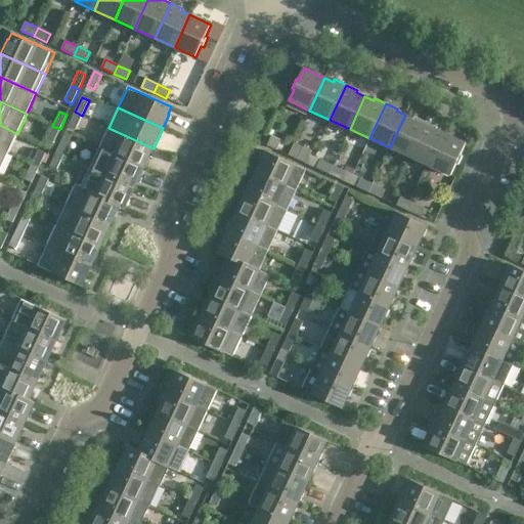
[(75,130),(82,116),(75,112),(68,127),(75,130)]
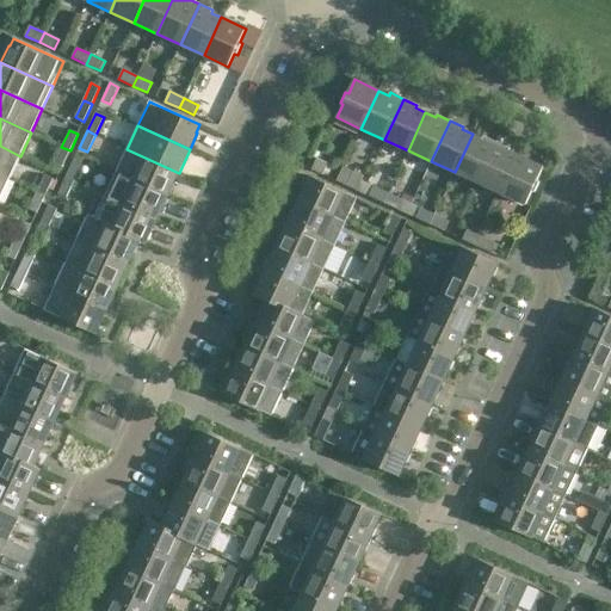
[(477,183),(497,142),(483,136),(482,139),(473,134),(455,172),(477,183)]
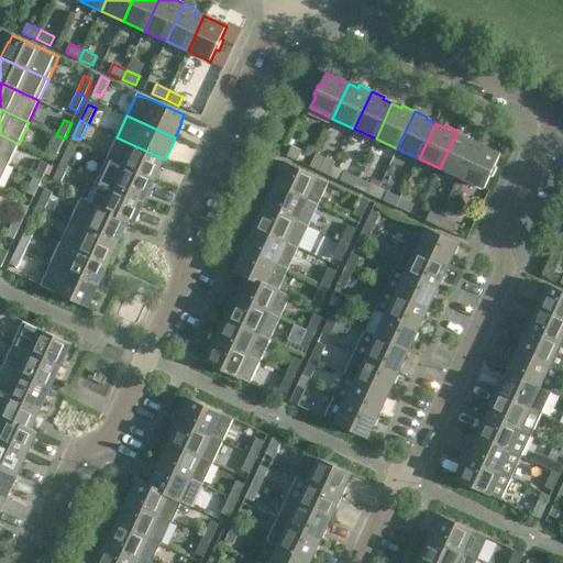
[(462,179),(478,144),(468,140),(470,136),(457,131),(440,168),(462,179)]
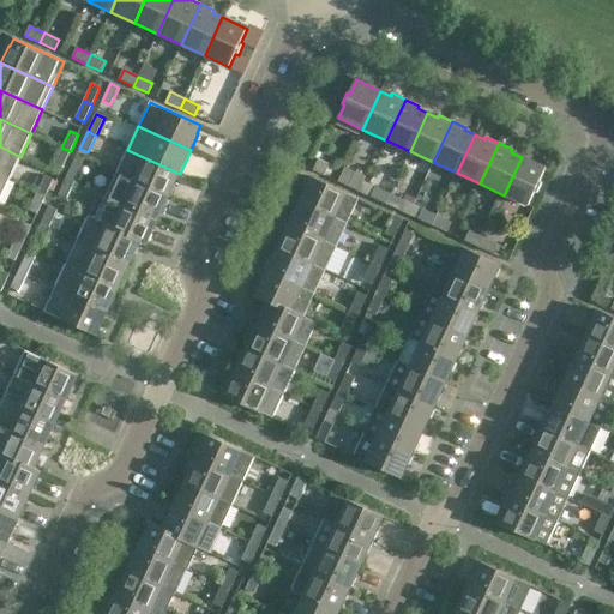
[(20,157),(0,146),(0,175),(8,180),(20,157)]
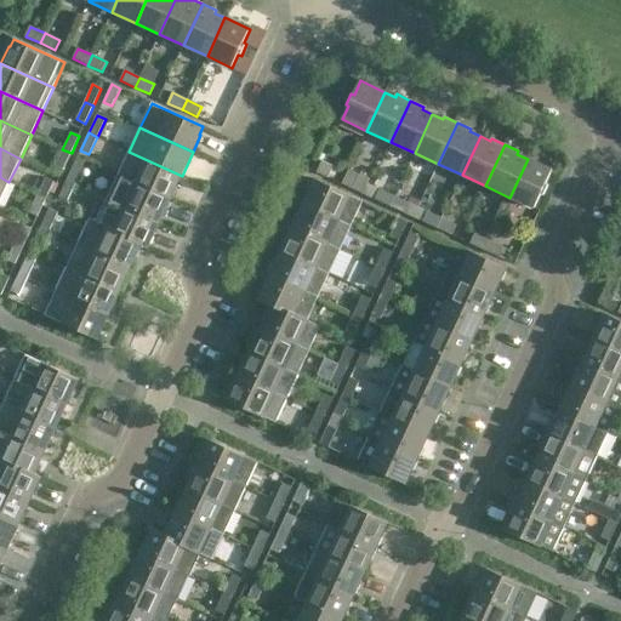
[(63,171),(72,153),(62,149),(55,167),(63,171)]
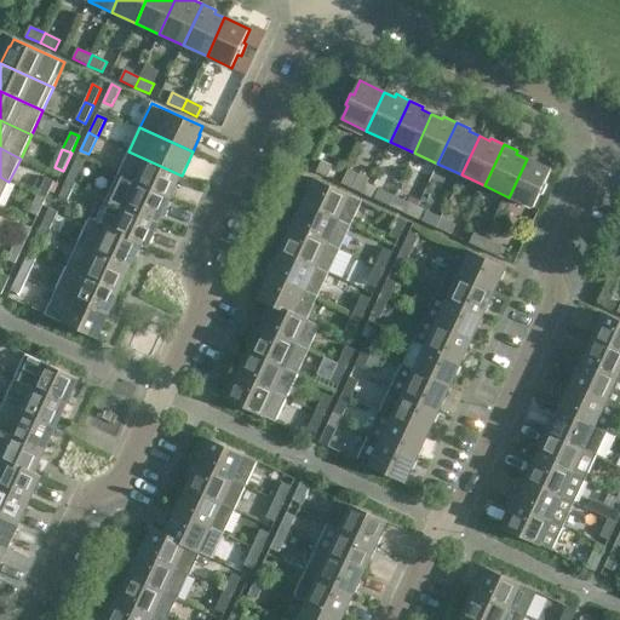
[(182,176),(128,151),(118,174),(171,200),(182,176)]
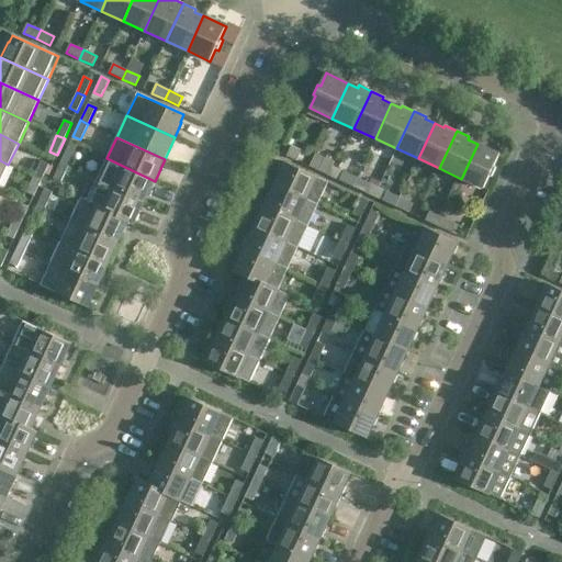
[(499,154),(478,144),(461,179),(483,189),(490,177),(492,178),(496,168),(494,167),(499,154)]
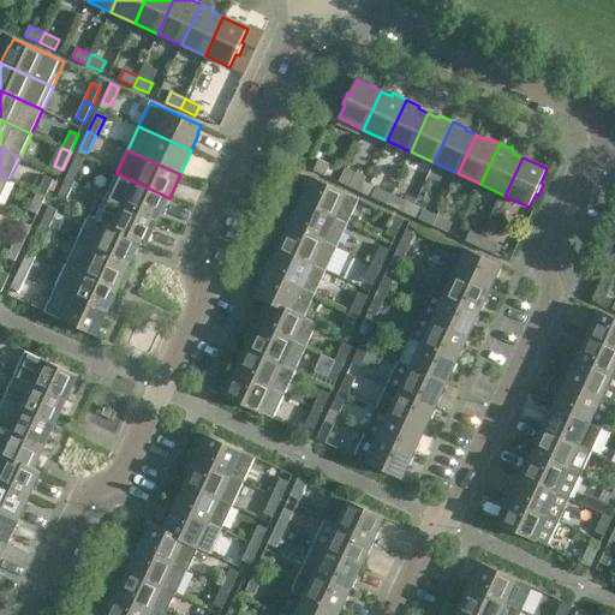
[(320,160),(318,161),(314,171),(324,175),(329,165),(320,160)]
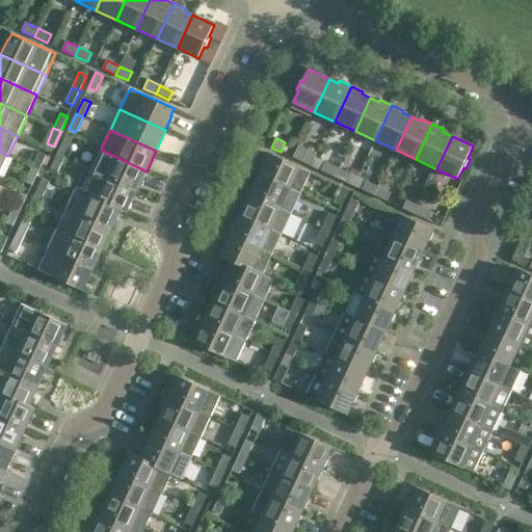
[(72,142),(63,139),(56,154),(64,158),(72,142)]
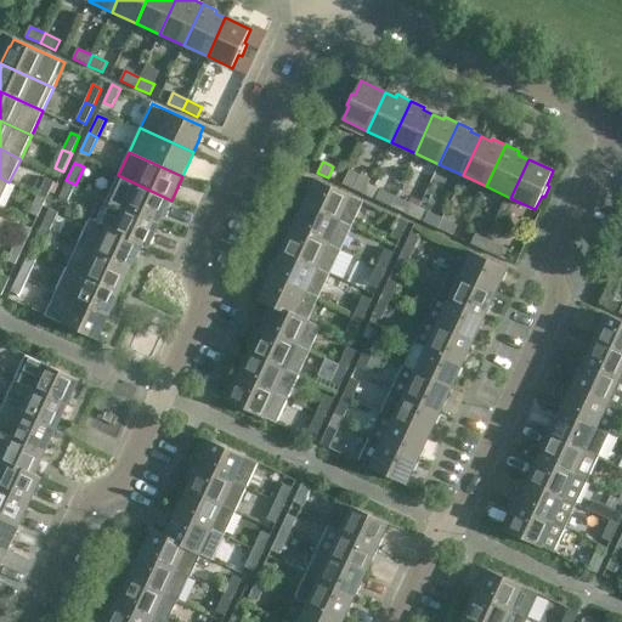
[(352,190),(360,176),(349,171),(343,185),(352,190)]
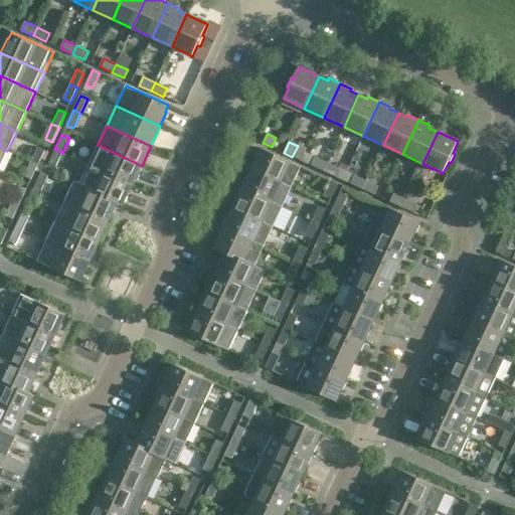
[(142,166),(98,145),(89,165),(132,185),(142,166)]
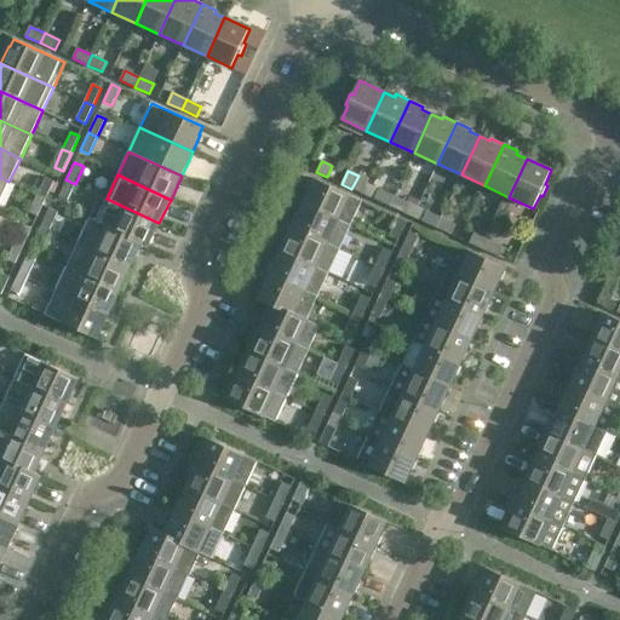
[(362,194),(368,181),(359,176),(351,189),(362,194)]
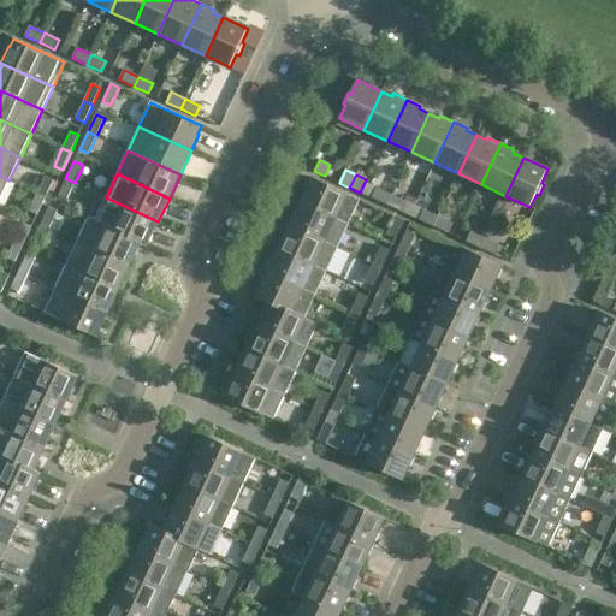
[(46,197),(53,181),(45,177),(37,194),(46,197)]
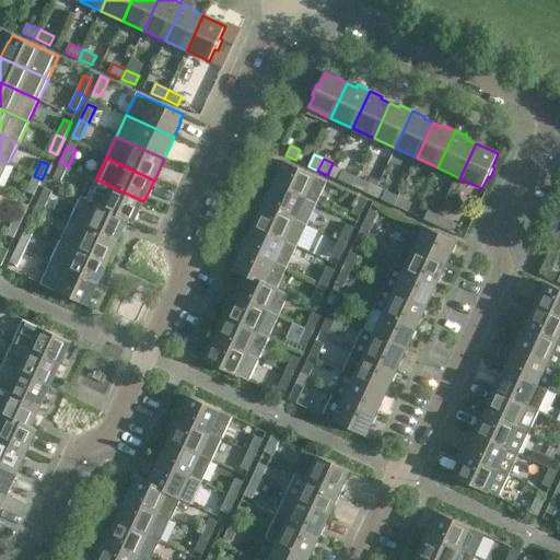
[(60,182),(68,166),(59,162),(51,178),(60,182)]
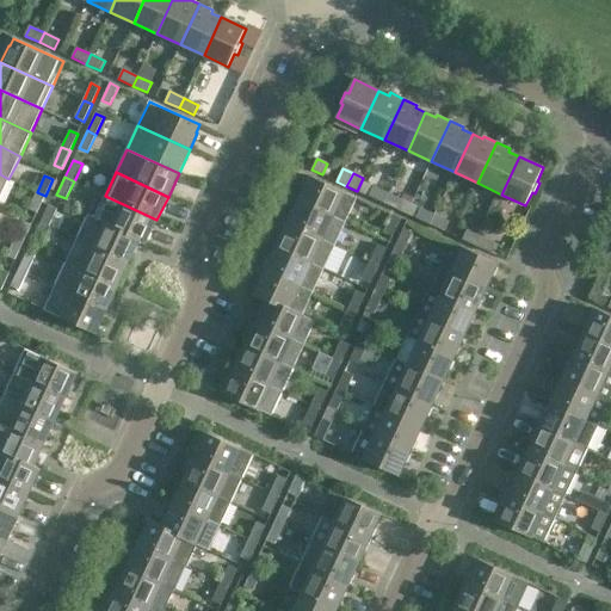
[(309,177),(298,201),(345,222),(357,198),(309,177)]
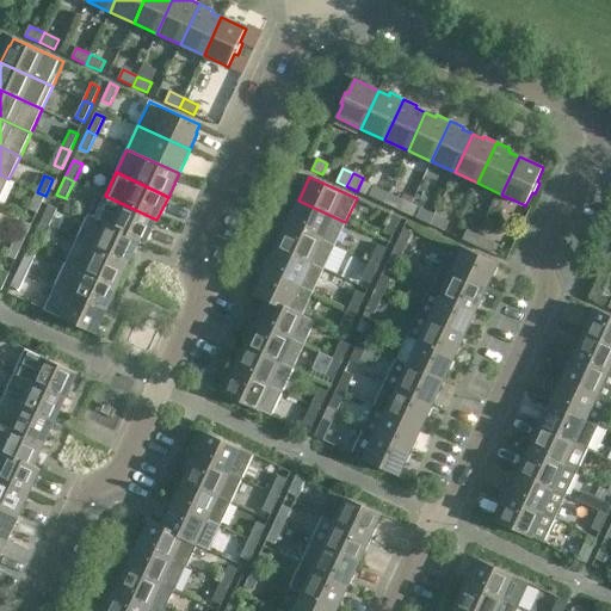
[(383,203),(388,193),(374,186),(369,196),(383,203)]
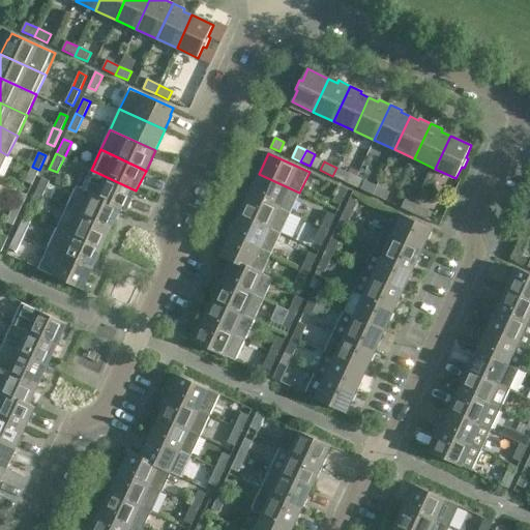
[(32,185),(39,170),(32,167),(25,182),(32,185)]
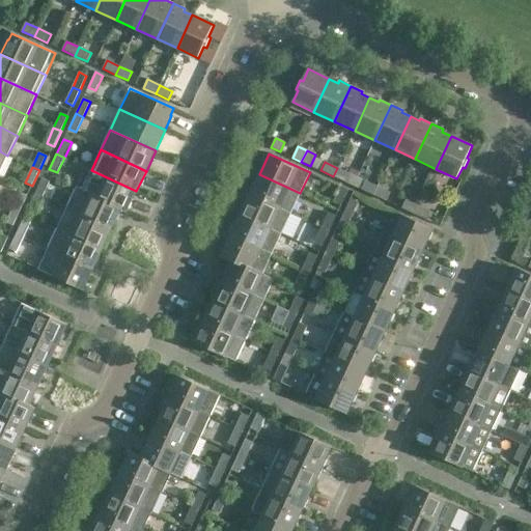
[(350,173),(337,168),(333,176),(345,183),(350,173)]
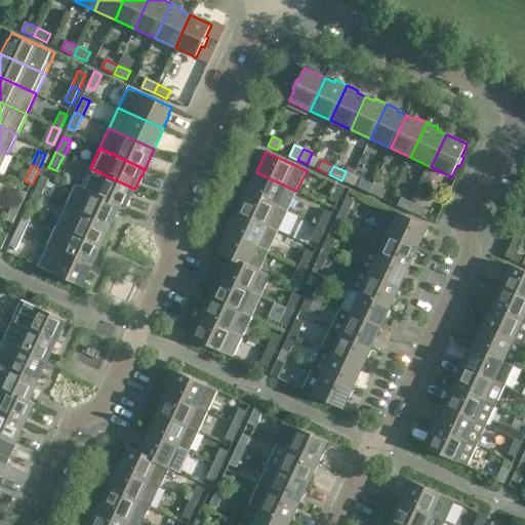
[(125,210),(134,189),(90,168),(81,187),(81,188),(120,206),(119,207),(125,210)]
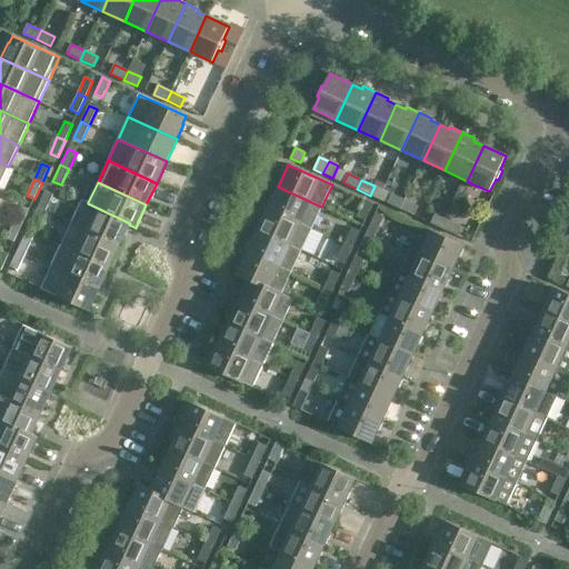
[(311,229),(321,207),(278,187),(267,208),(311,229)]
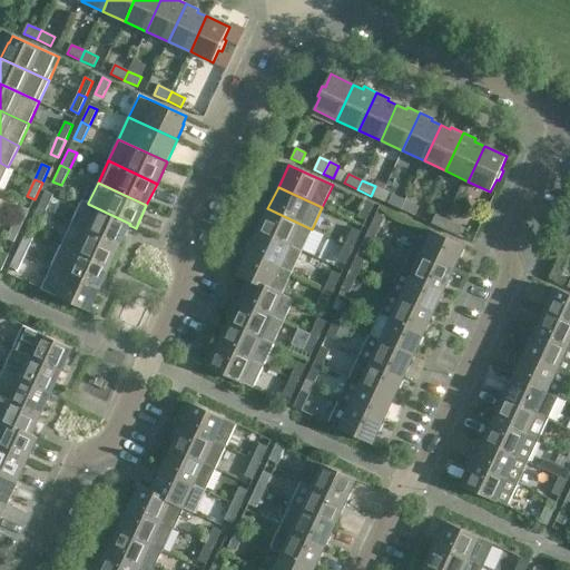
[(46,192),(38,208),(46,212),(53,195),(46,192)]
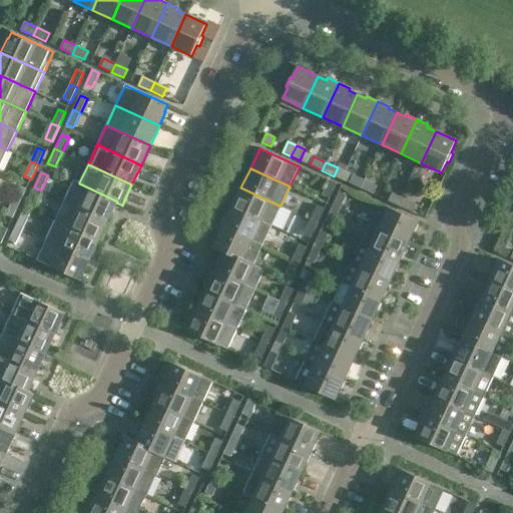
[(361,188),(365,180),(353,174),(349,183),(361,188)]
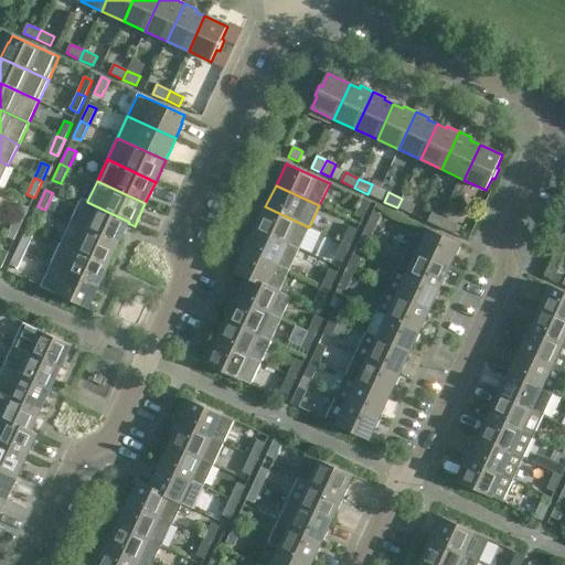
[(119,244),(128,223),(129,222),(87,202),(87,201),(82,199),(71,221),(119,244)]
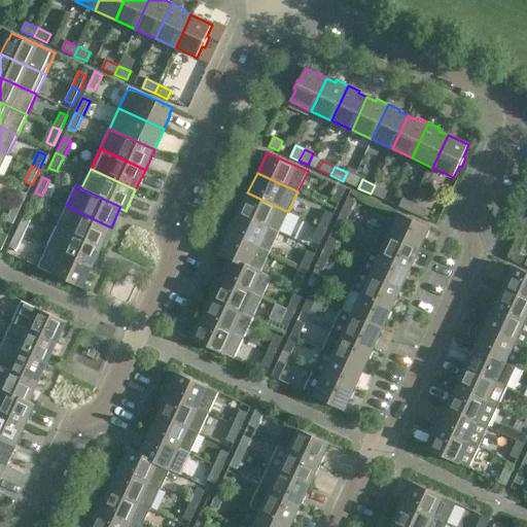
[(346,188),(338,185),(331,200),(339,204),(346,188)]
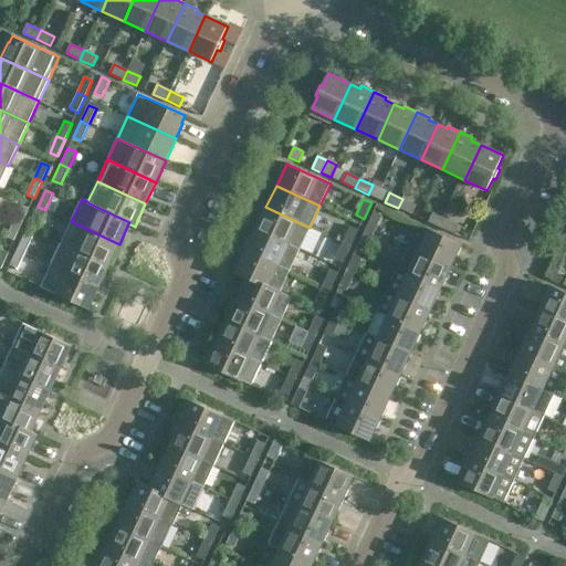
[(416,206),(402,199),(398,208),(411,215),(416,206)]
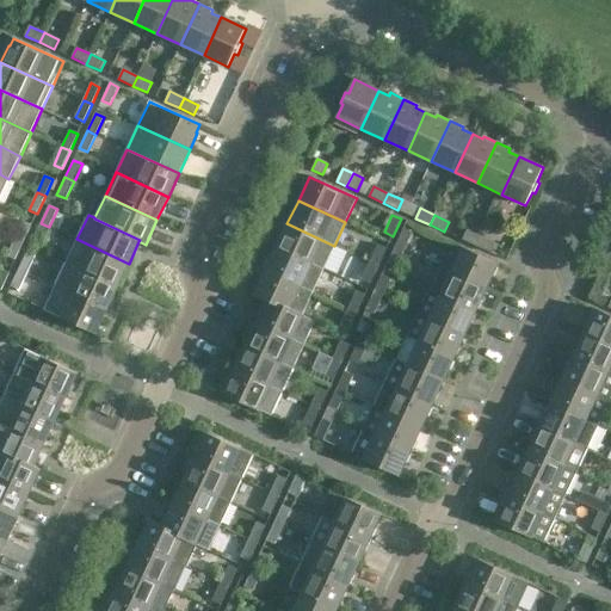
[(23,222),(14,239),(23,244),(31,226),(23,222)]
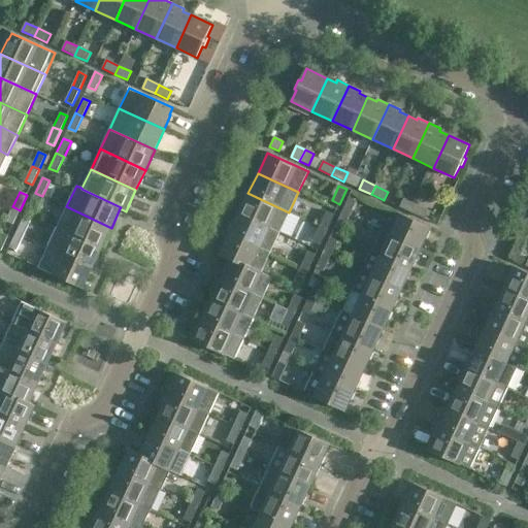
[(35,210),(42,196),(35,193),(28,207),(35,210)]
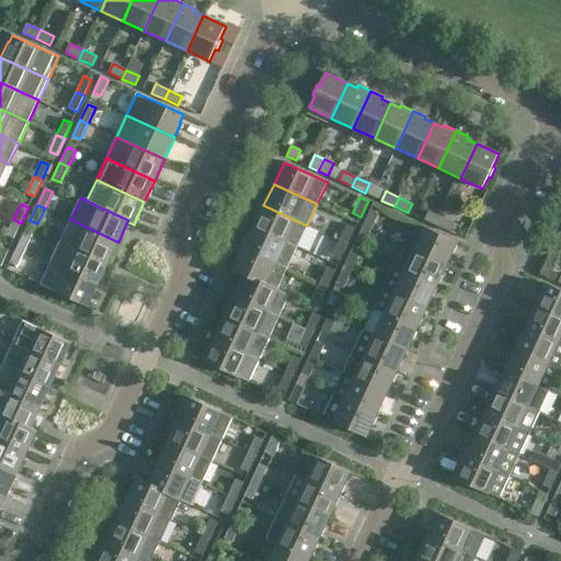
[(297,248),(307,226),(263,205),(253,227),(297,248)]
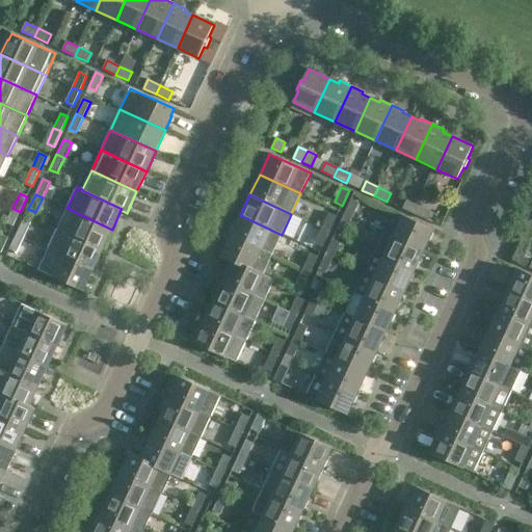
[(351,198),(344,214),(351,217),(358,203),(351,198)]
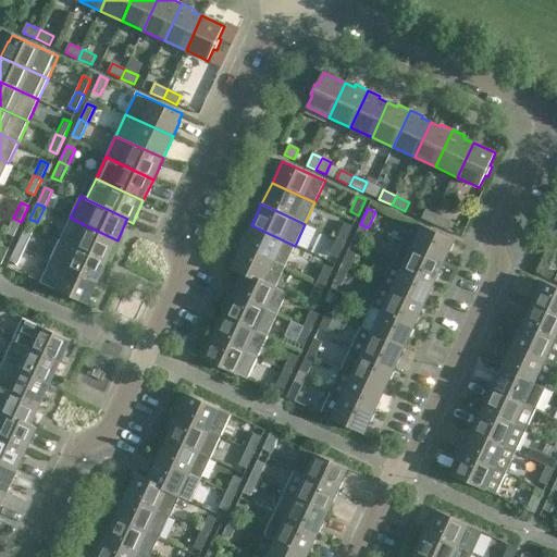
[(434,225),(438,215),(425,210),(421,219),(434,225)]
